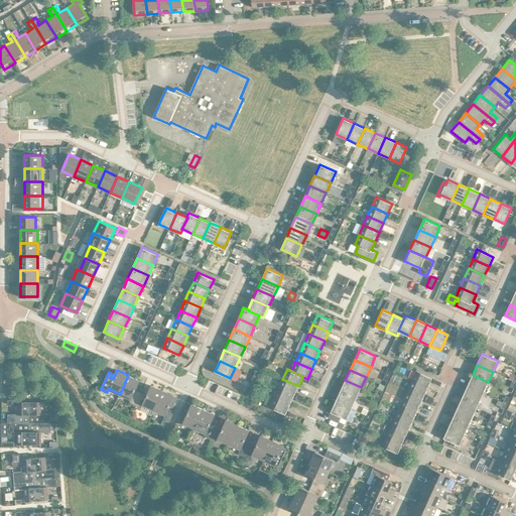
[(416,371),(412,380),(428,387),(432,378),(416,371)]
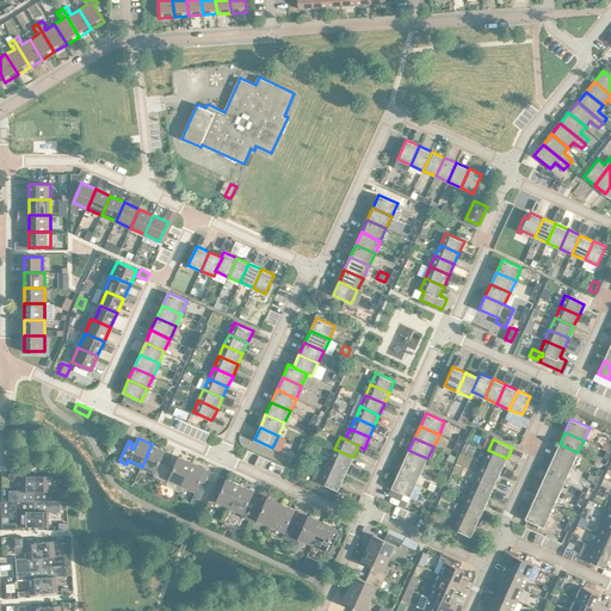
[(153,476),(160,480),(167,464),(160,461),(165,450),(152,444),(142,467),(155,473),(153,476)]
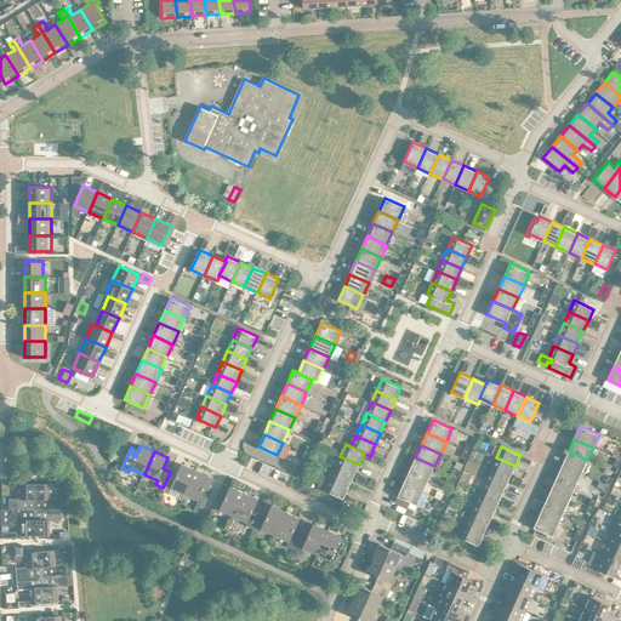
[(569,451),(563,463),(582,473),(587,460),(569,451)]
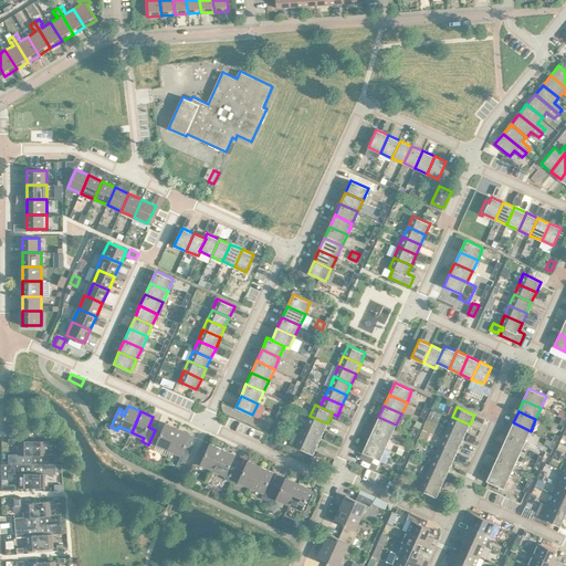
[(310,416),(305,426),(323,433),(327,423),(310,416)]
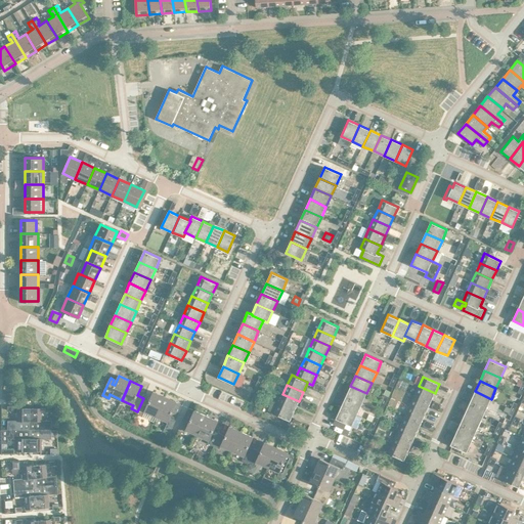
[(350,386),(346,397),(361,404),(366,393),(350,386)]
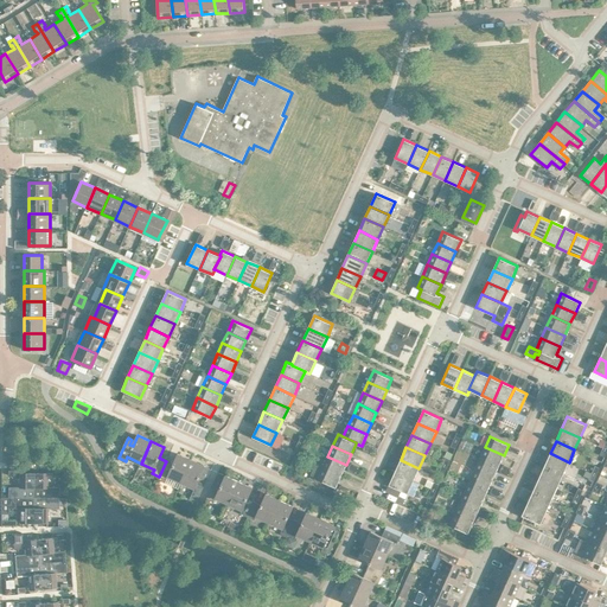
[(485,447),(480,458),(498,467),(504,455),(485,447)]
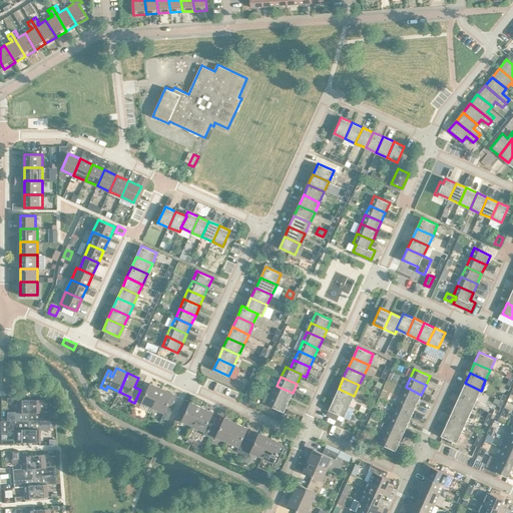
[(142,402),(153,407),(161,389),(150,383),(146,393),(140,390),(134,403),(140,405),(142,402)]
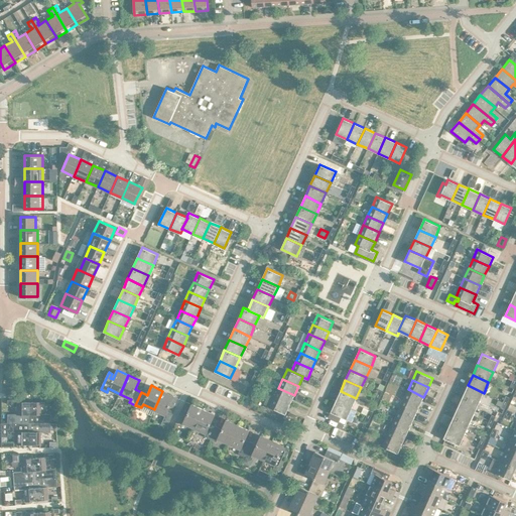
[(468,385),(463,396),(479,403),(484,393),(468,385)]
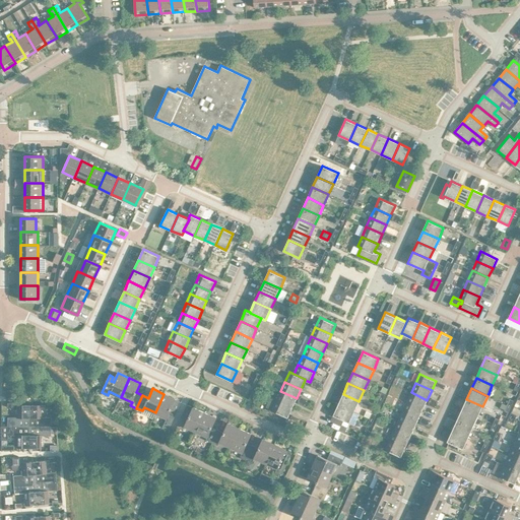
[(280,391),(276,400),(293,407),(297,398),(280,391)]
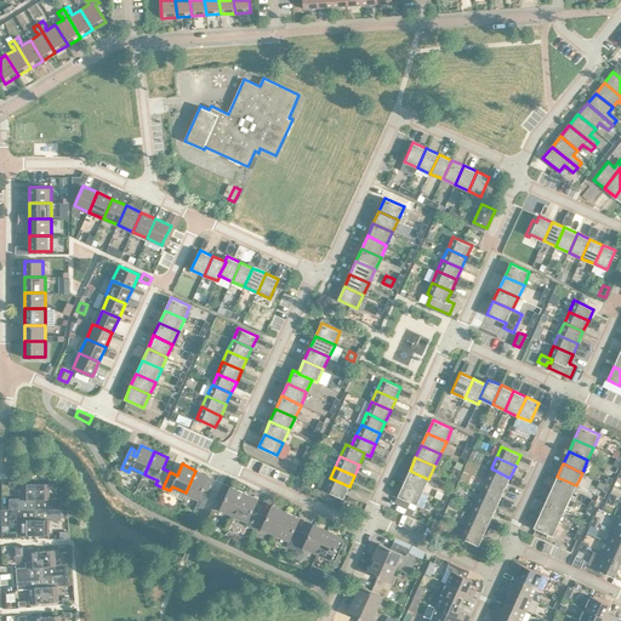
[(491,468),(485,480),(505,489),(510,478),(491,468)]
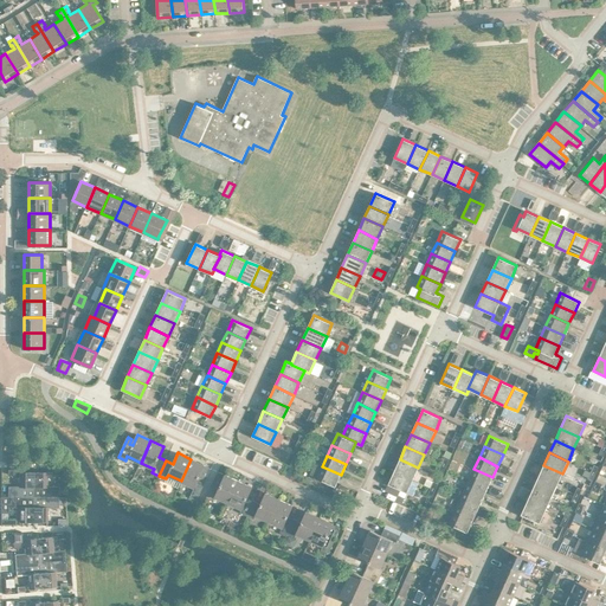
[(191,459),(181,481),(194,487),(189,498),(197,502),(206,478),(200,476),(205,465),(191,459)]
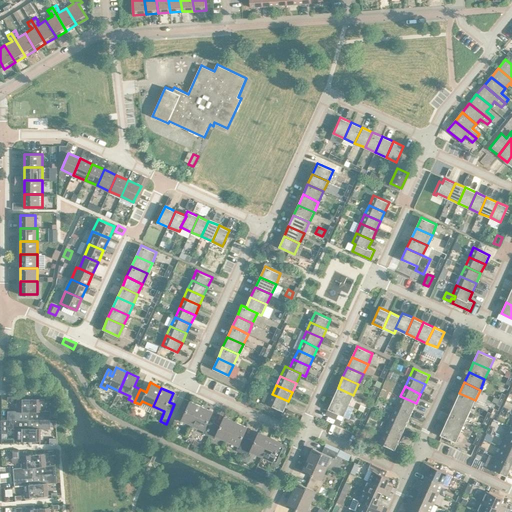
[(338,388),(333,398),(349,405),(353,395),(338,388)]
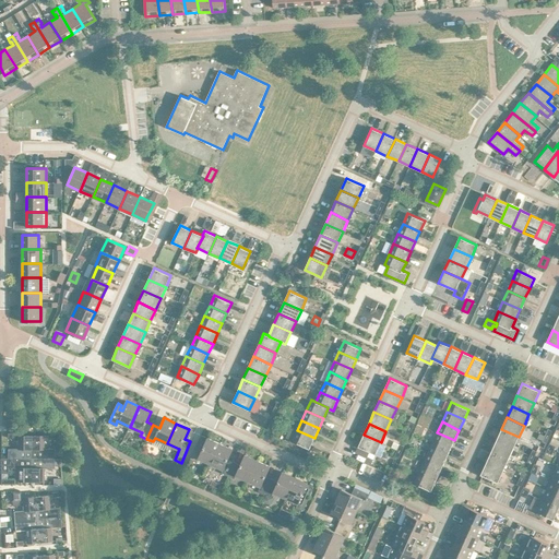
[(501,429),(496,440),(513,448),(519,437),(501,429)]
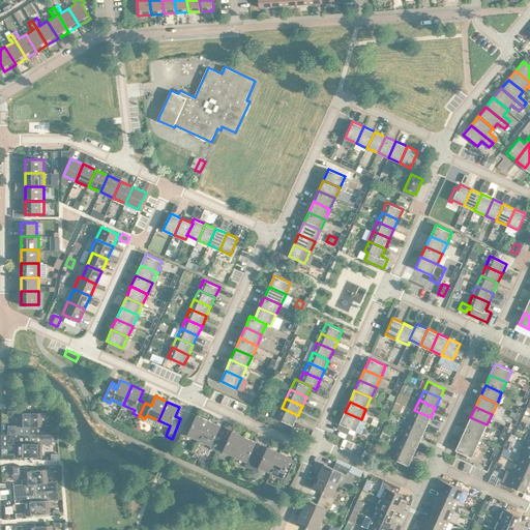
[(298,415),(282,408),(277,418),(293,425),(298,415)]
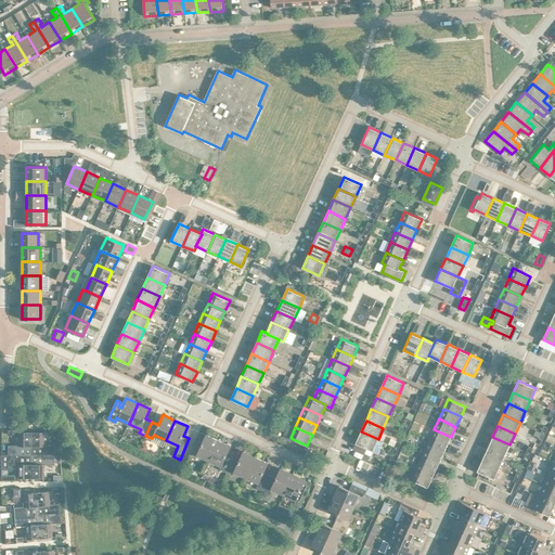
[(434,429),(429,439),(447,447),(451,437),(434,429)]
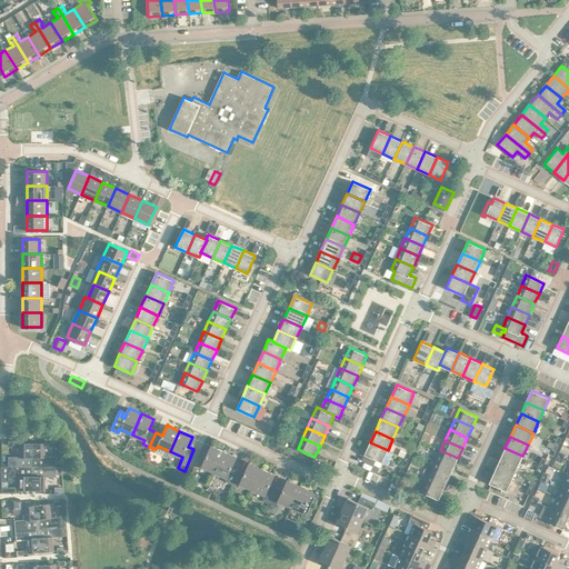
[(8,457),(8,467),(31,467),(31,442),(19,442),(19,457),(8,457)]
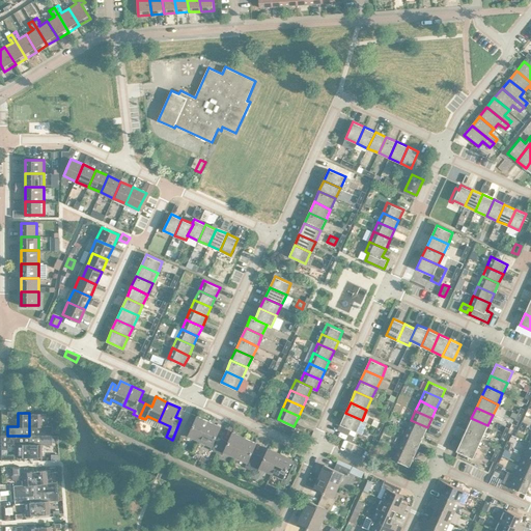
[(29,413),(29,436),(52,436),(52,426),(42,426),(42,413),(29,413)]
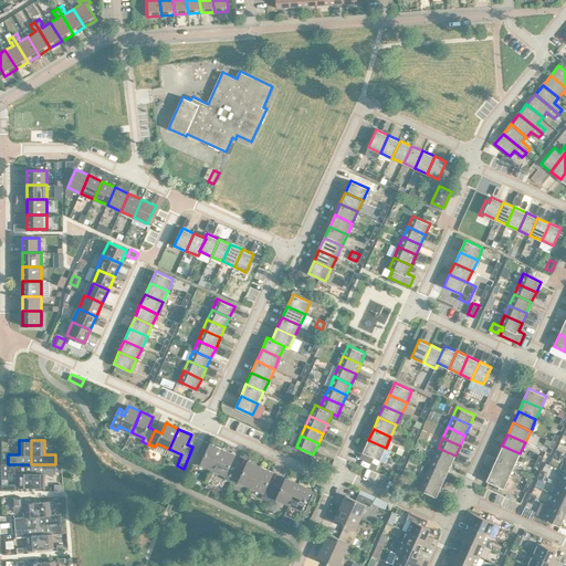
[(386,448),(368,440),(363,452),(380,460),(386,448)]
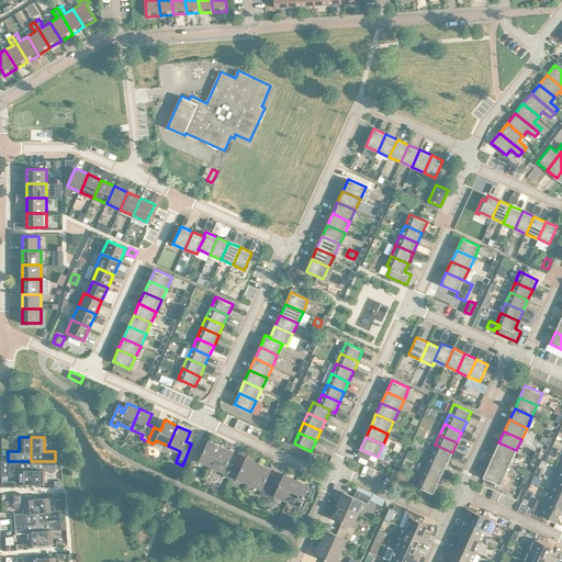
[(200,460),(212,465),(221,446),(209,440),(204,450),(198,447),(191,461),(198,464),(200,460)]
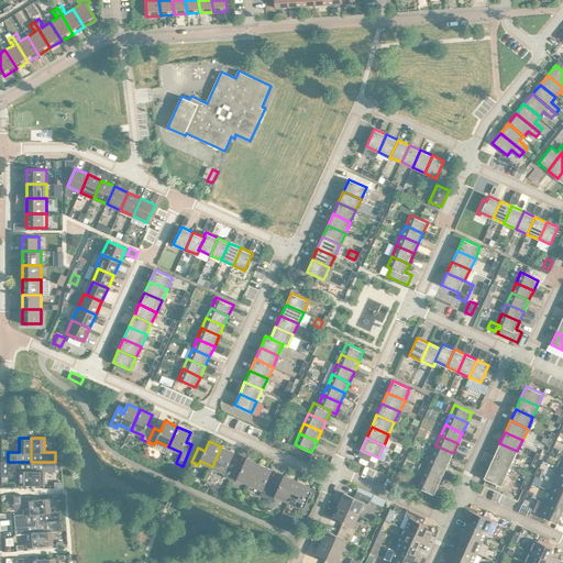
[(499,443),(495,455),(511,463),(517,451),(499,443)]
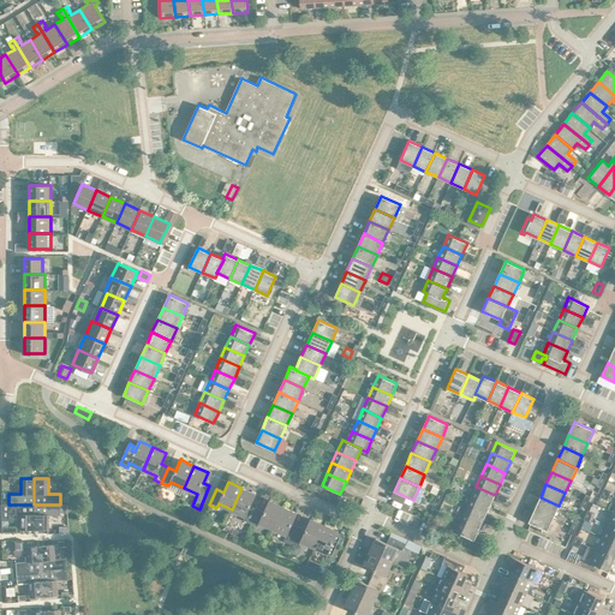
[(476,487),(471,497),(490,506),(495,495),(476,487)]
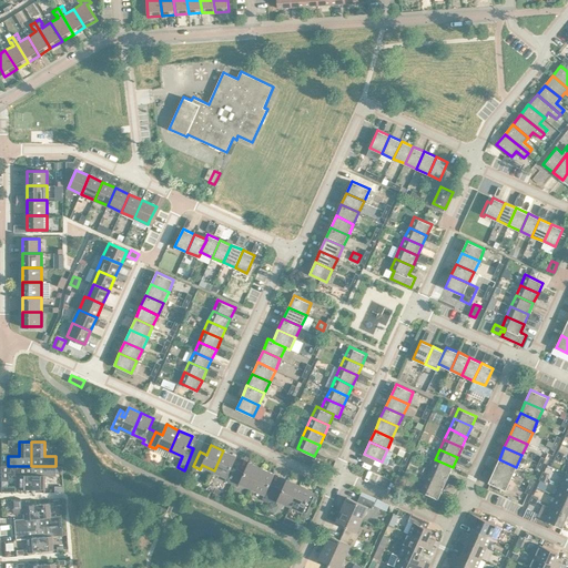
[(225,480),(232,483),(237,469),(232,466),(236,456),(223,450),(214,470),(226,477),(225,480)]
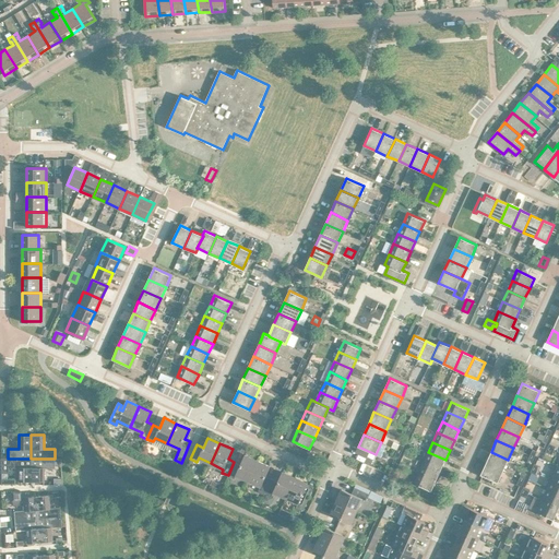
[(428,452),(424,463),(440,471),(445,460),(428,452)]
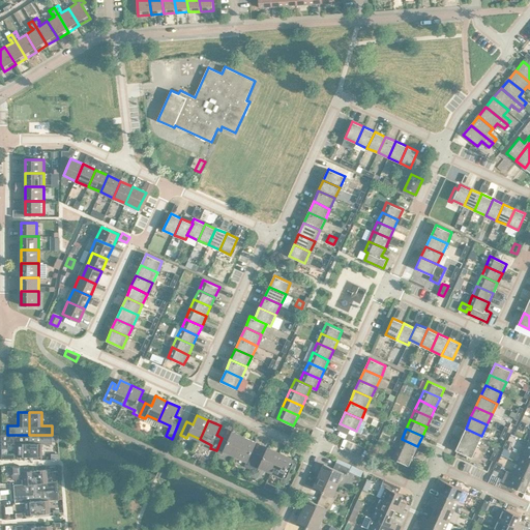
[(466,429),(461,439),(477,446),(481,436),(466,429)]
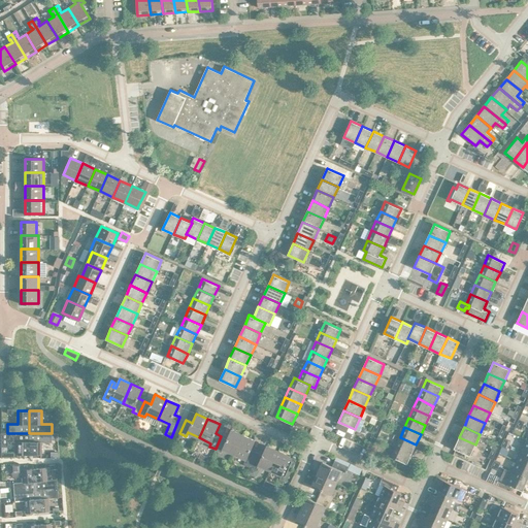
[(223,449),(234,454),(243,434),(231,429),(227,438),(221,436),(216,449),(222,452),(223,449)]
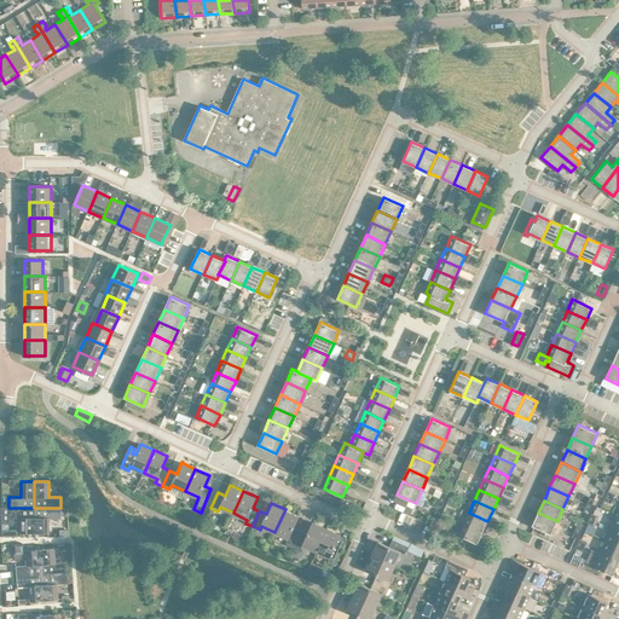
[(21,533),(34,533),(34,508),(9,508),(9,519),(21,519),(21,533)]
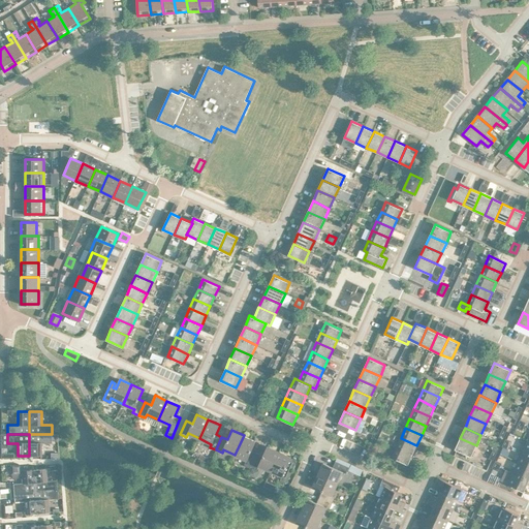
[(29,434),(29,456),(41,456),(41,443),(52,443),(52,434),(29,434)]
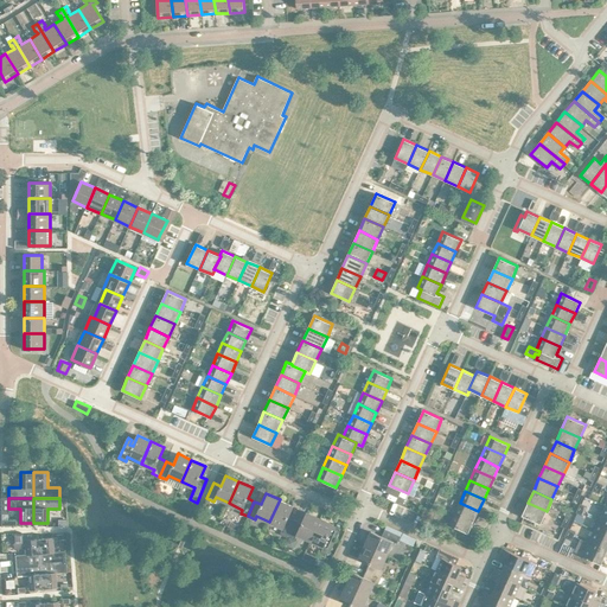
[(281,531),(288,535),(295,519),(288,517),(293,506),(280,499),(269,522),(282,528),(281,531)]
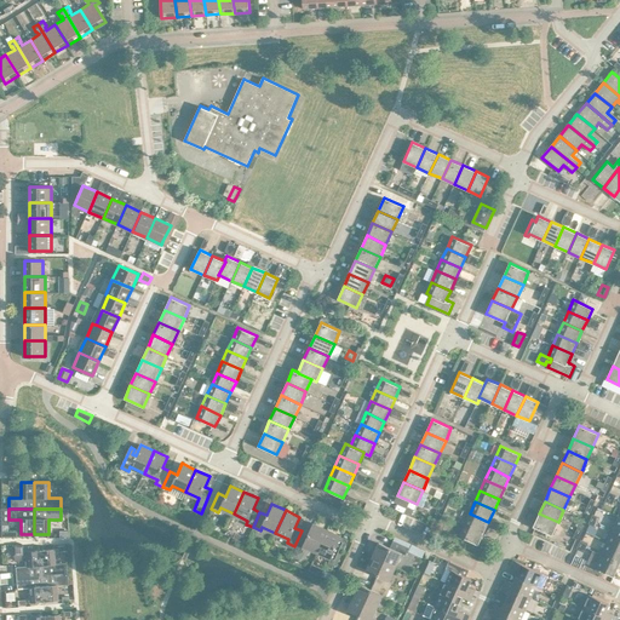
[(470,514),(465,524),(483,533),(488,522),(470,514)]
